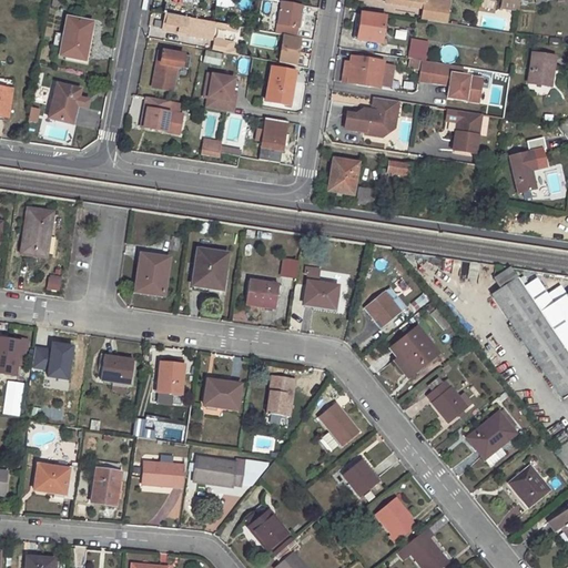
[(448,7),(424,2),(424,0),(385,0),(385,2),(422,9),(421,19),(446,22),(448,7)]
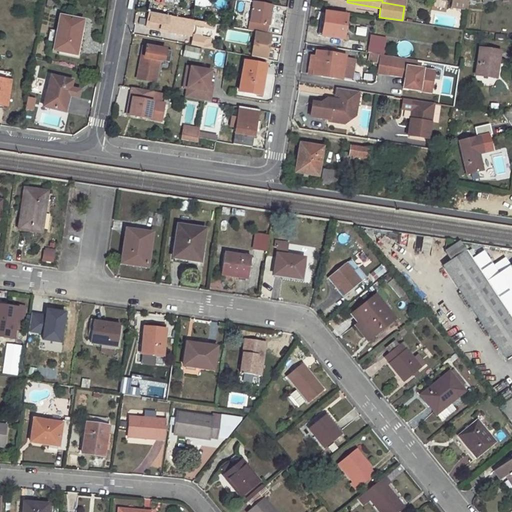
[(253,1),(249,30),(256,32),(267,34),(272,5),(253,1)]
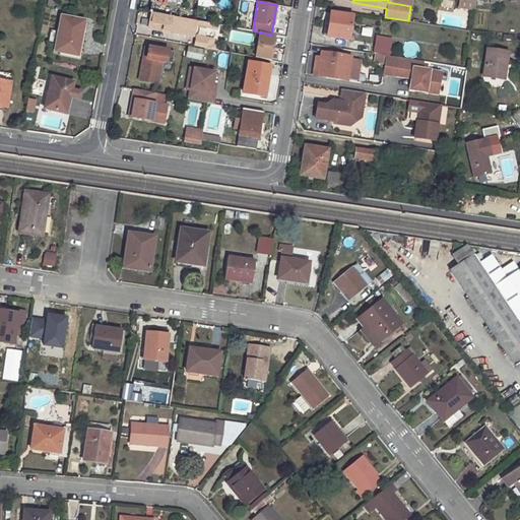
[(150,12),(147,27),(193,36),(195,24),(207,26),(208,22),(150,12)]
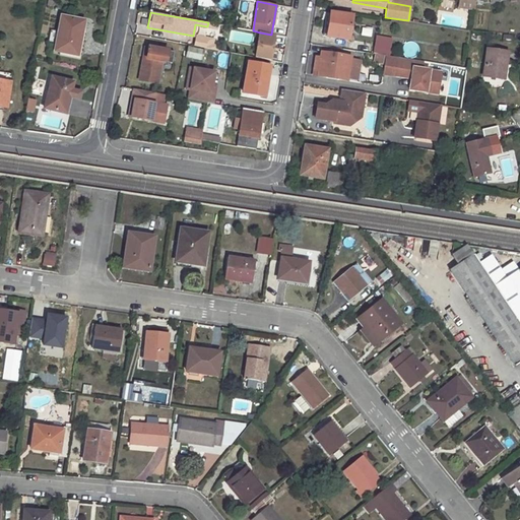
[(330,12),(327,37),(347,40),(351,16),(330,12)]
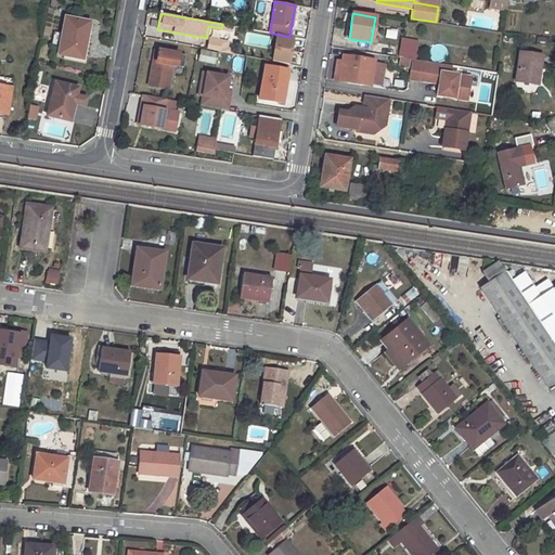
[(65,17),(59,55),(82,59),(90,23),(65,17)]
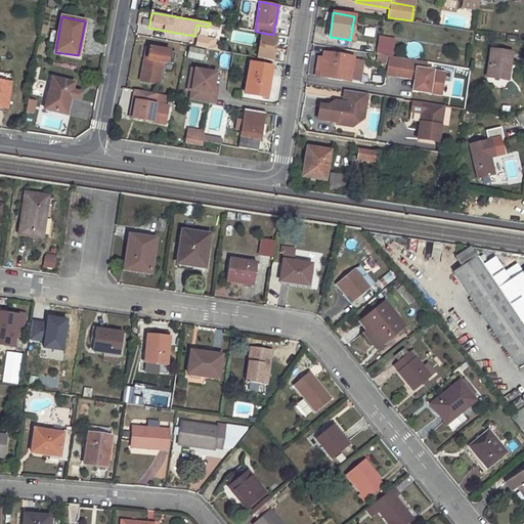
[(375,38),(376,30),(365,28),(363,36),(375,38)]
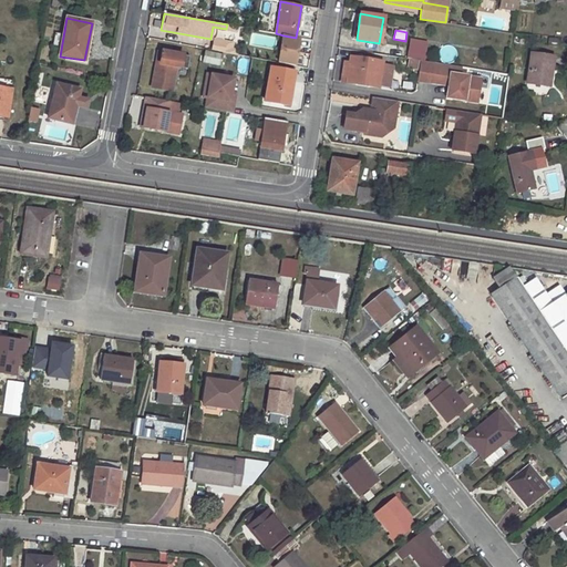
[(295,65),(300,38),(296,38),(284,35),(279,62),(295,65)]
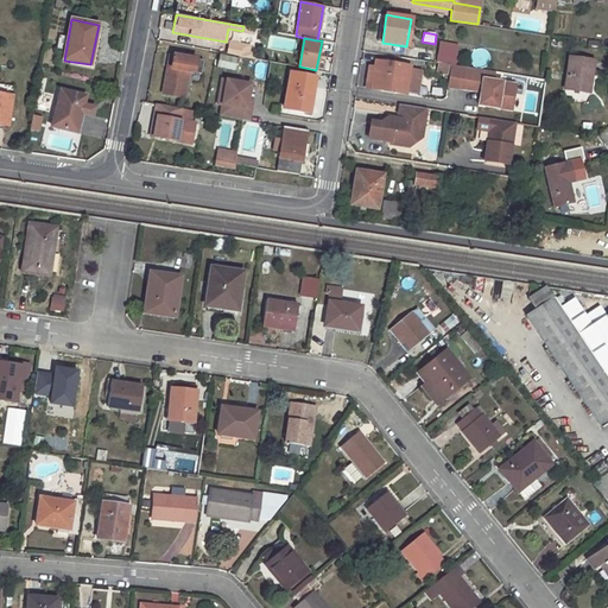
[(439,40),(436,62),(437,63),(449,64),(450,64),(451,57),(456,58),(458,44),(439,40)]
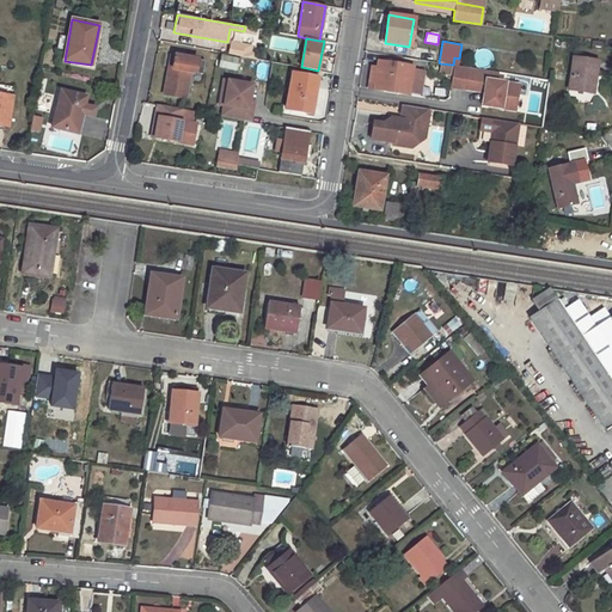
[(231,42),(228,54),(255,57),(255,53),(249,51),(250,46),(231,42)]
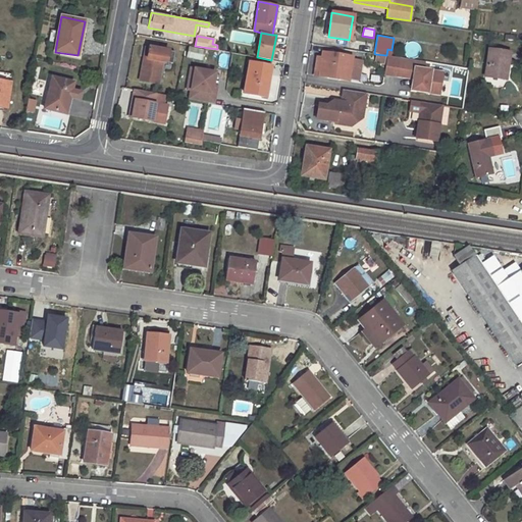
[(189,46),(186,57),(203,61),(205,50),(189,46)]
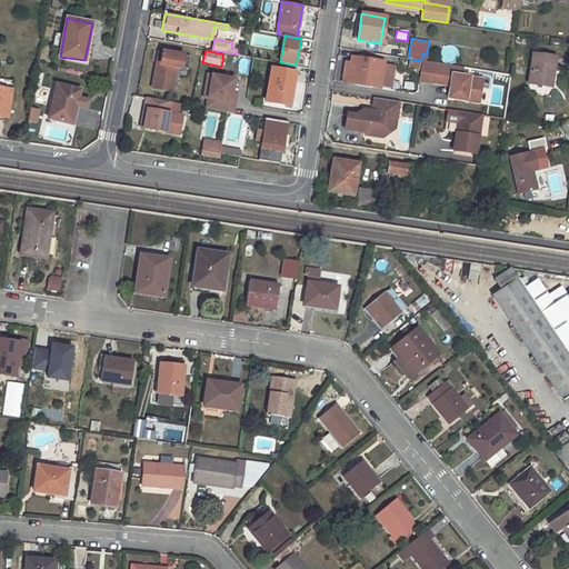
[(158,63),(152,87),(170,90),(172,78),(175,78),(177,67),(188,69),(190,57),(162,51),(160,63),(158,63)]
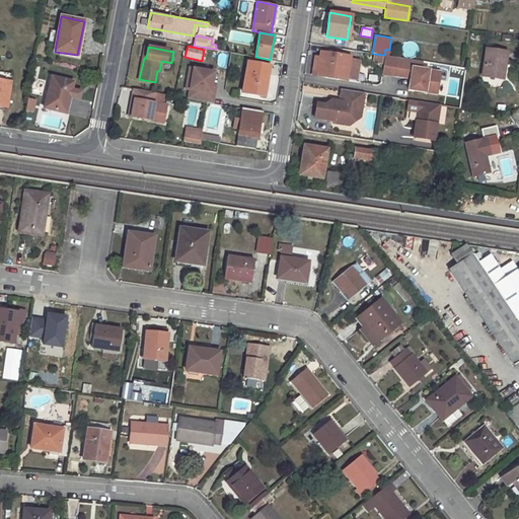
[(486,49),(483,76),(503,79),(507,52),(486,49)]
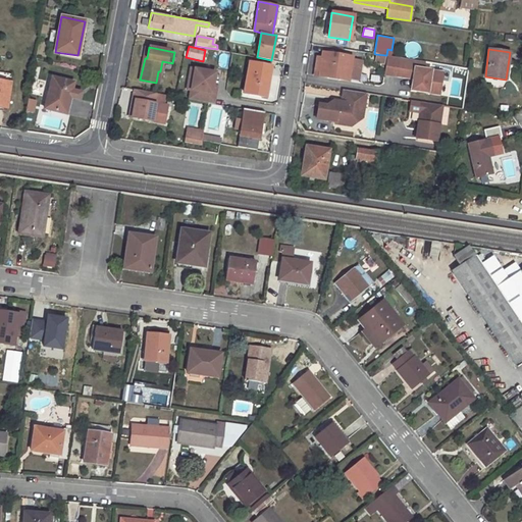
[(322,52),(322,57),(319,70),(318,76),(348,82),(348,79),(351,59),(351,56),(322,52)]
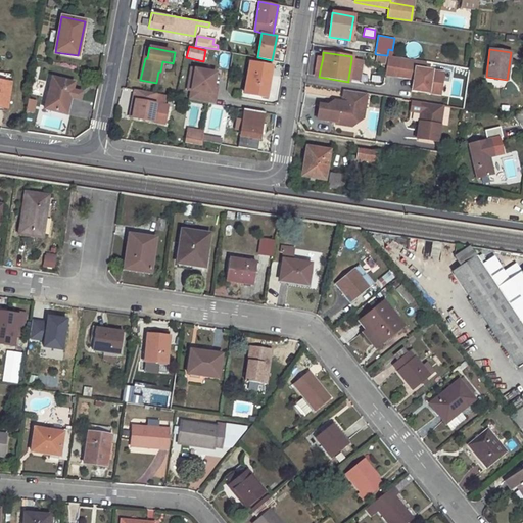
[(376,54),(375,61),(384,63),(386,55),(376,54)]
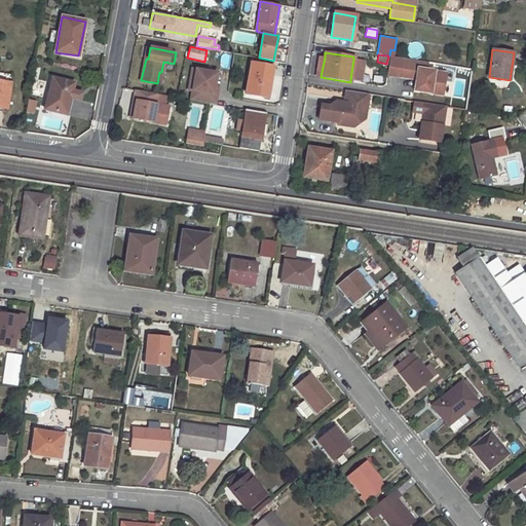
[(401,77),(403,58),(390,57),(387,75),(401,77)]
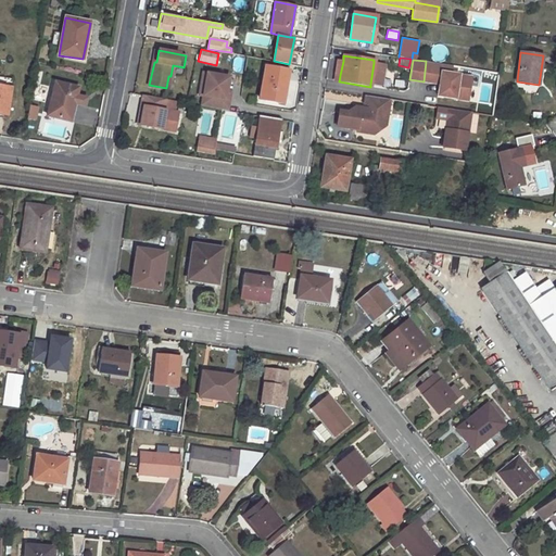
[(468,101),(471,77),(451,73),(452,65),(426,61),(424,81),(439,84),(438,93),(444,95),(443,97),(468,101)]
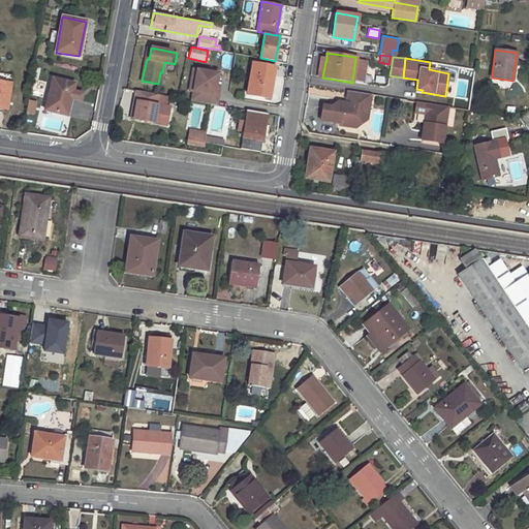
[(366,62),(355,60),(352,80),(363,81),(366,62)]
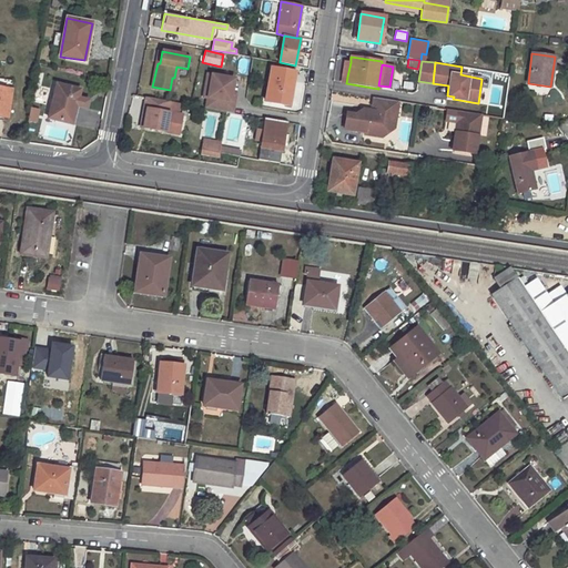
[(271,68),(265,98),(273,98),(272,102),(285,105),(287,97),(291,98),(294,72),(271,68)]
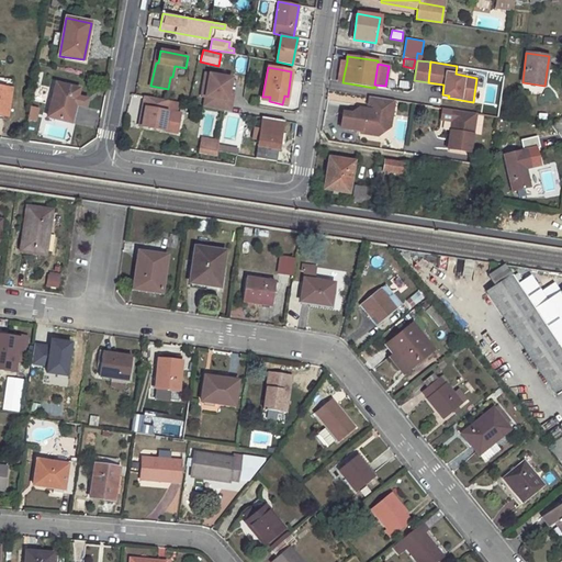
[(204,96),(202,107),(218,109),(227,111),(229,100),(226,99),(227,92),(229,78),(209,74),(204,96)]
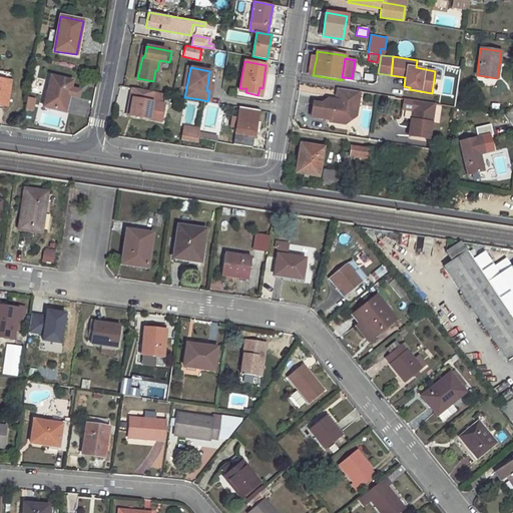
[(0,71),(0,101),(7,102),(11,73),(0,71)]
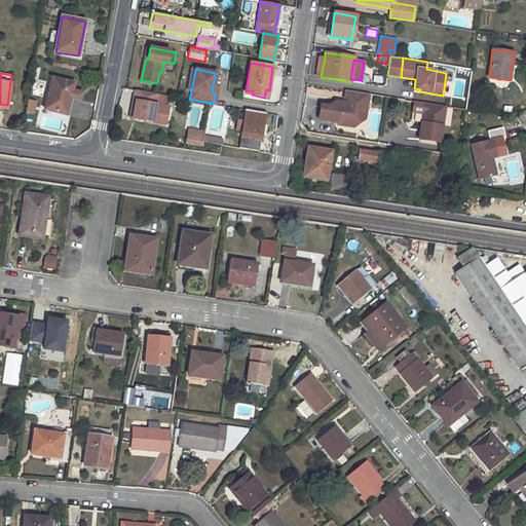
[(52,78),(44,110),(66,115),(74,84),(52,78)]
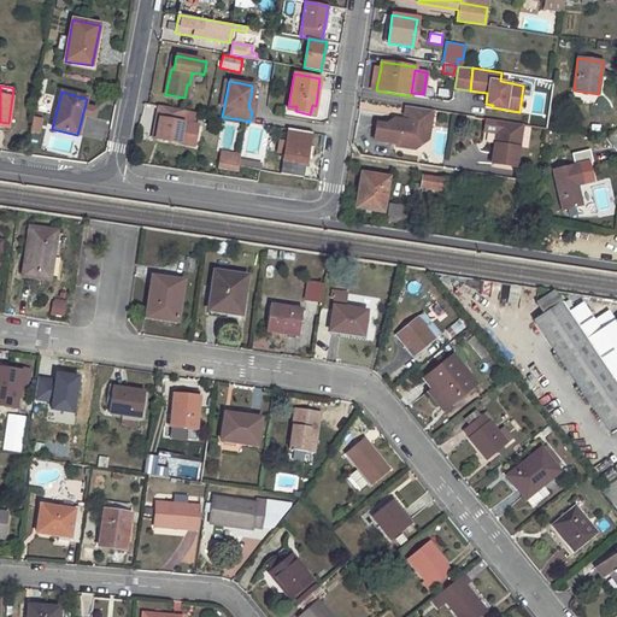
[(194,146),(198,125),(193,124),(195,112),(159,105),(157,118),(159,118),(156,139),(194,146)]
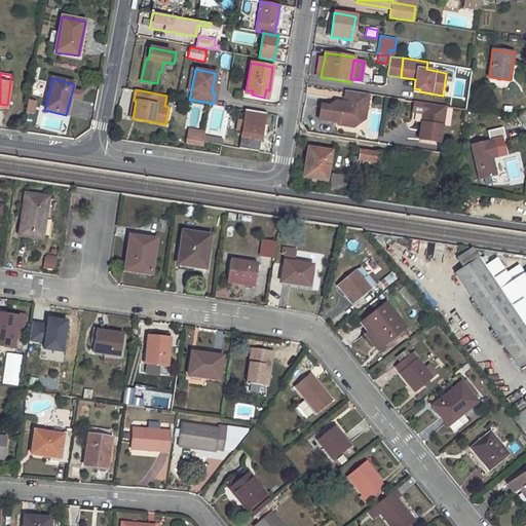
[(369,94),(346,90),(345,98),(346,99),(351,99),(350,103),(346,103),(335,101),(328,106),(321,105),(318,118),(337,121),(352,124),(362,117),(361,115),(362,108),(366,109),(369,94)]
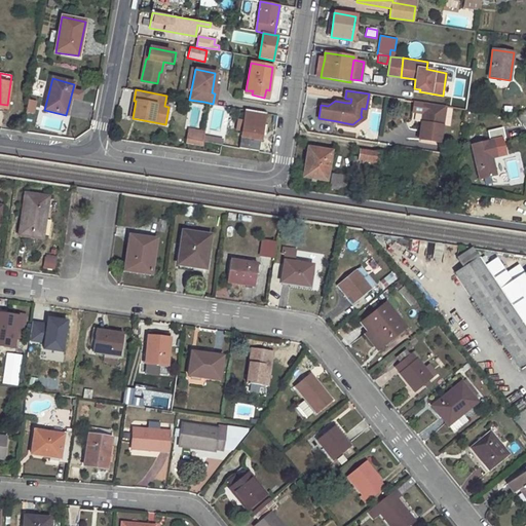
[(446,106),(427,103),(424,122),(422,122),(419,139),(441,143),(446,106)]
